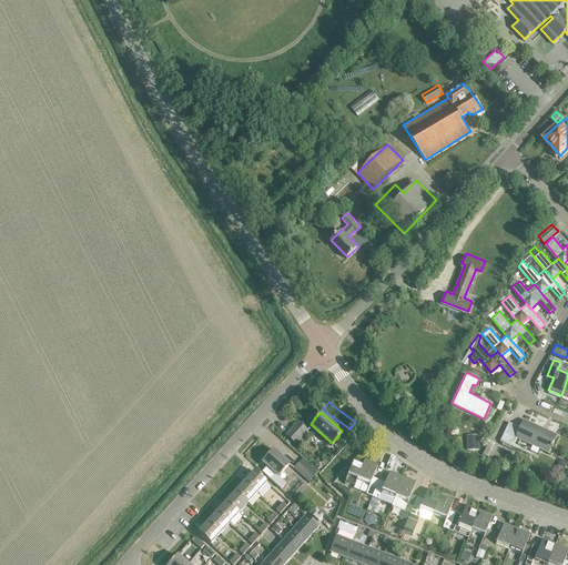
[(549,451),(557,433),(524,419),(520,426),(509,421),(500,440),(514,445),(517,437),(549,451)]
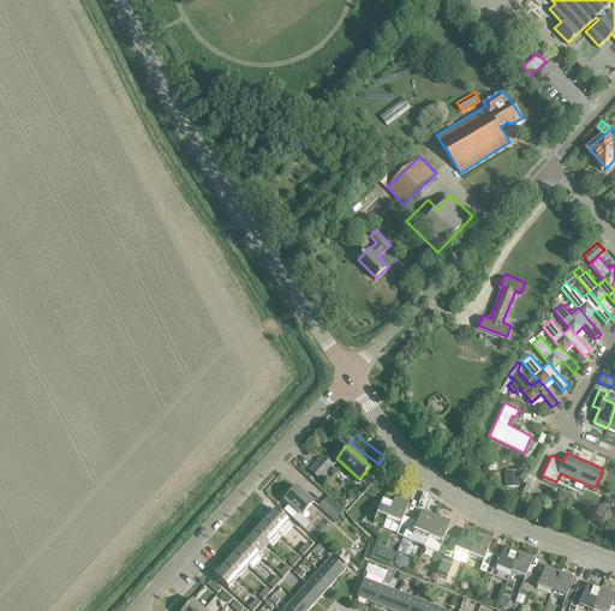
[(309,468),(318,478),(332,463),(322,454),(309,468)]
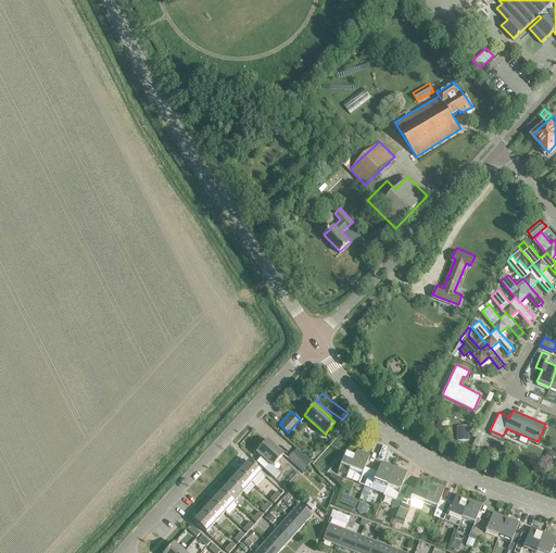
[(267,438),(256,450),(261,454),(255,460),(263,466),(274,477),(279,472),(272,464),(282,452),(267,438)]
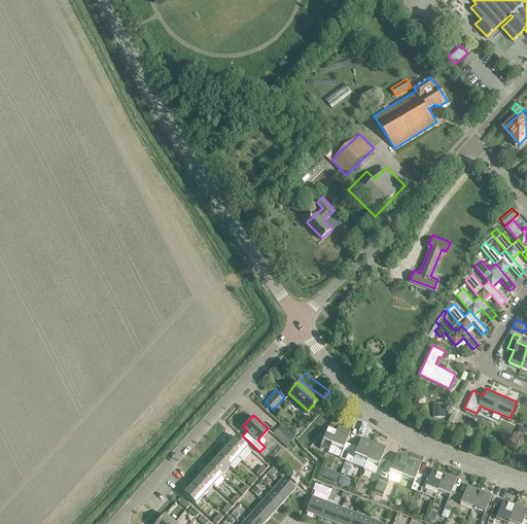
[(272,431),(286,445),(294,437),(280,423),(272,431)]
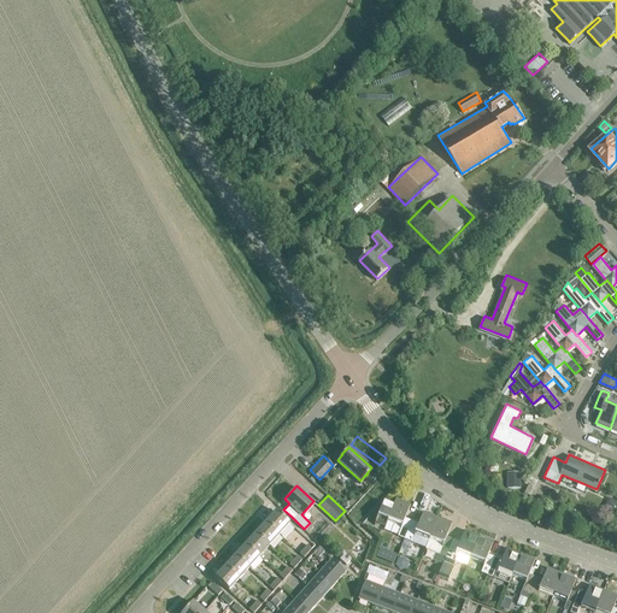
[(344,499),(345,505),(350,505),(356,499),(352,495),(348,499),(344,499)]
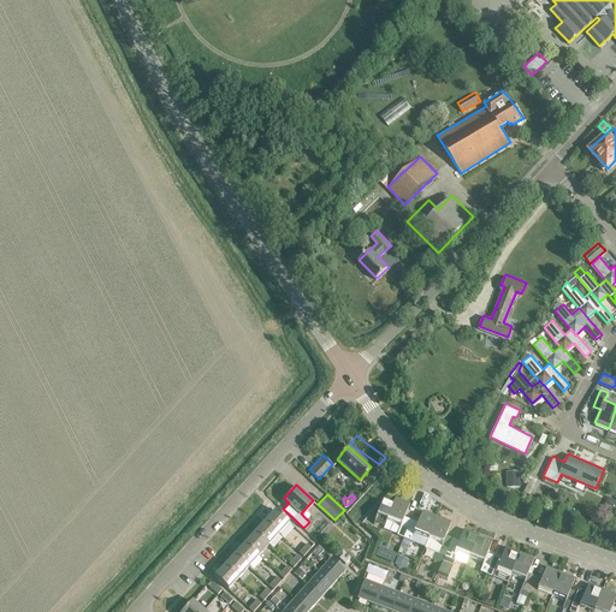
[(403,535),(410,518),(403,515),(409,500),(395,495),(391,503),(381,499),(377,514),(401,523),(396,533),(403,535)]
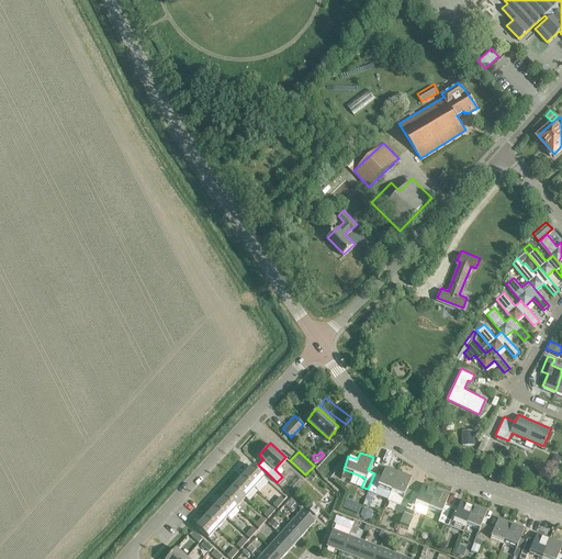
[(561,456),(554,453),(551,460),(559,464),(561,456)]
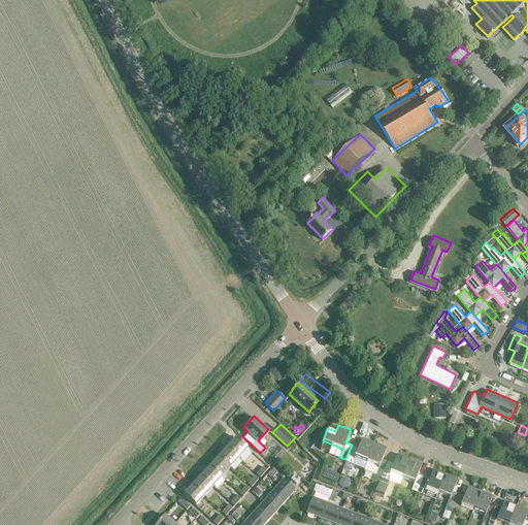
[(227,446),(238,456),(248,447),(235,435),(227,446)]
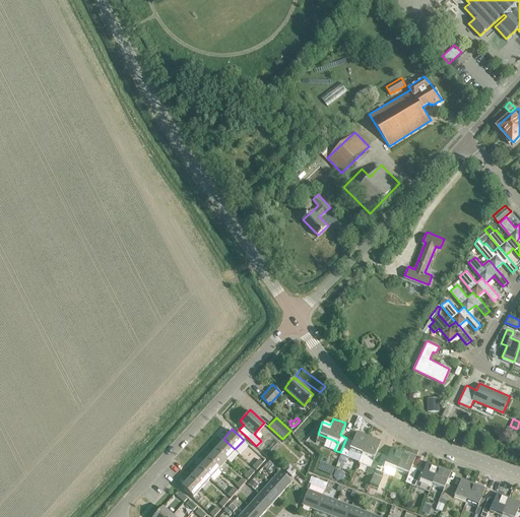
[(346,438),(340,452),(346,454),(358,459),(369,434),(356,429),(352,440),(346,438)]
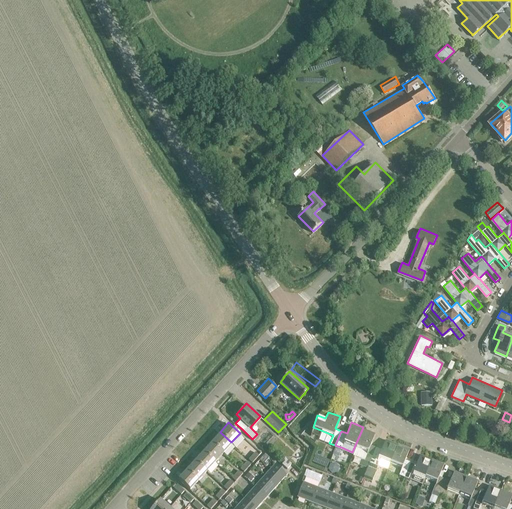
[(352,452),(352,453),(361,457),(369,460),(375,446),(370,444),(375,432),(363,427),(352,452)]
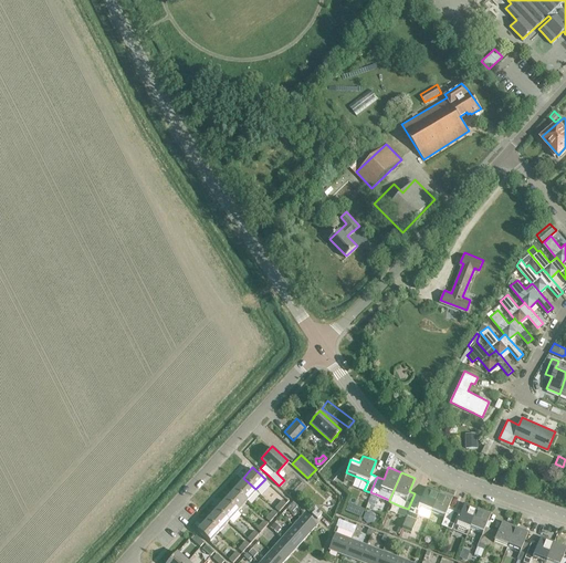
[(247,499),(255,489),(243,478),(233,488),(247,499)]
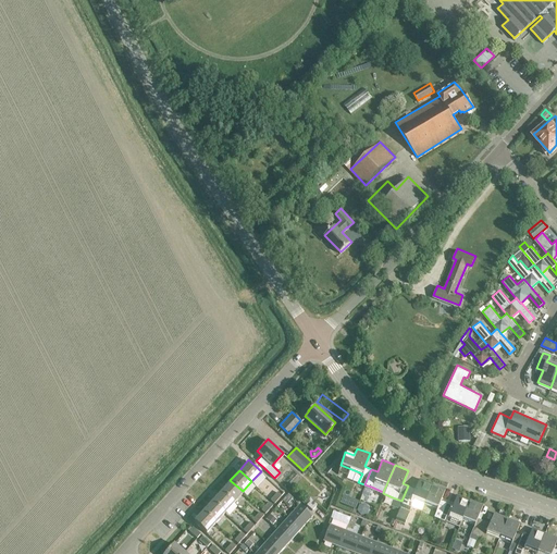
[(424,502),(432,481),(419,477),(415,488),(408,485),(401,501),(399,507),(395,517),(405,520),(413,497),(424,502)]
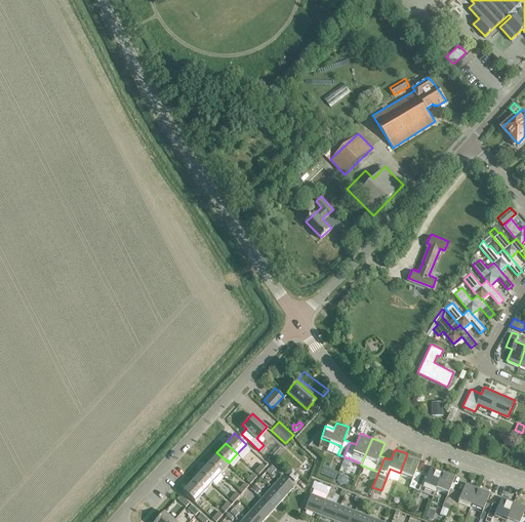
[(219,472),(229,463),(216,452),(208,462),(219,472)]
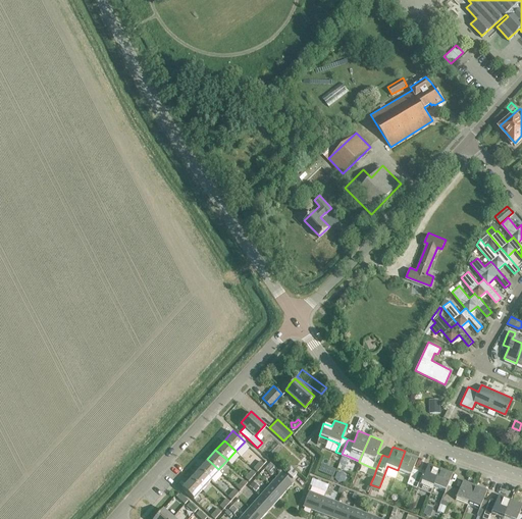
[(412,484),(418,470),(412,468),(417,456),(405,451),(398,470),(409,475),(406,482),(412,484)]
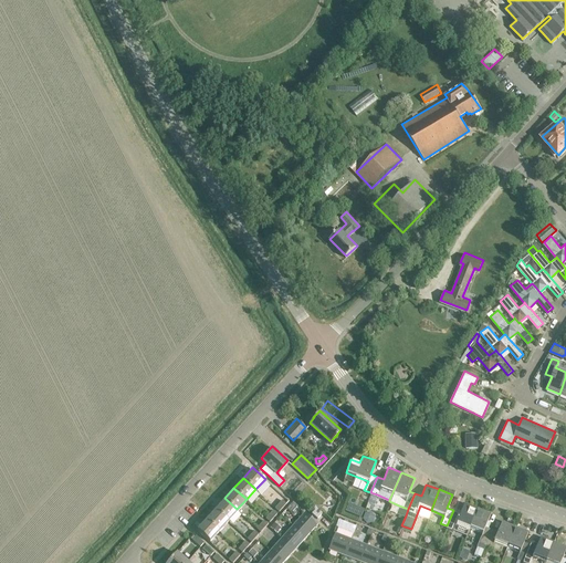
[(228,519),(237,509),(224,498),(216,508),(228,519)]
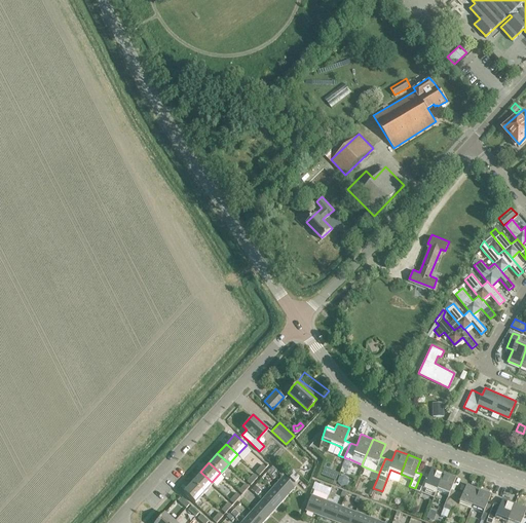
[(255,470),(259,474),(266,465),(261,462),(255,470)]
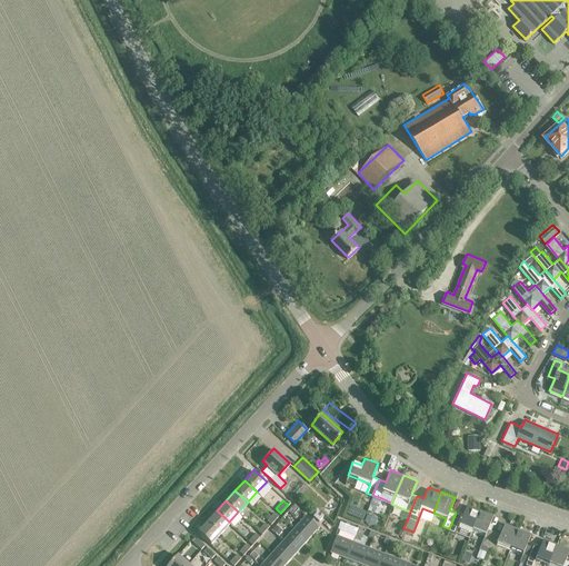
[(293,503),(288,508),(288,509),(292,513),(298,506),(295,503),(293,503)]
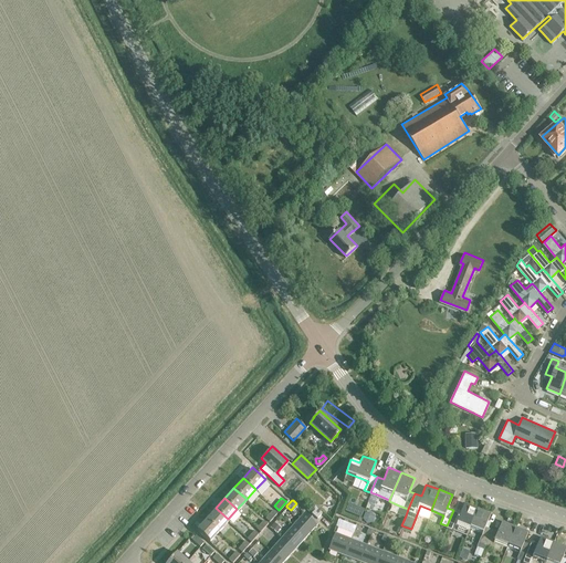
[(453,510),(447,525),(453,529),(465,533),(469,527),(478,506),(464,500),(459,512),(453,510)]
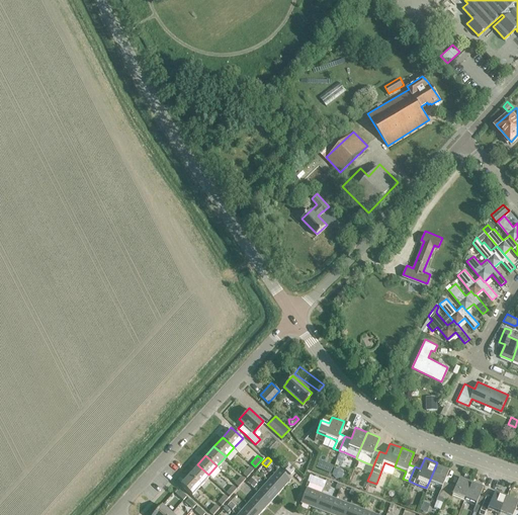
[(161,463),(165,473),(177,467),(173,458),(161,463)]
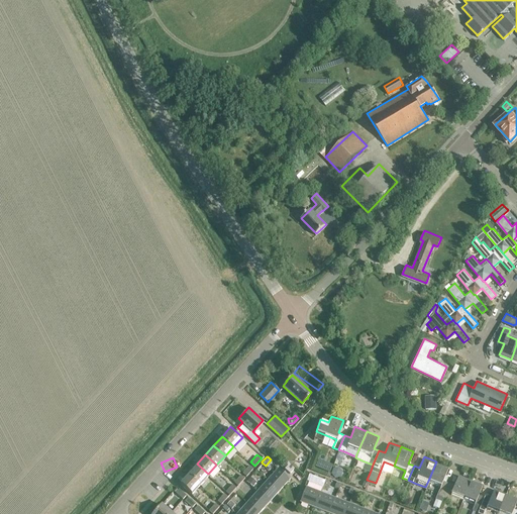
[(373,465),(365,461),(362,468),(371,471),(373,465)]
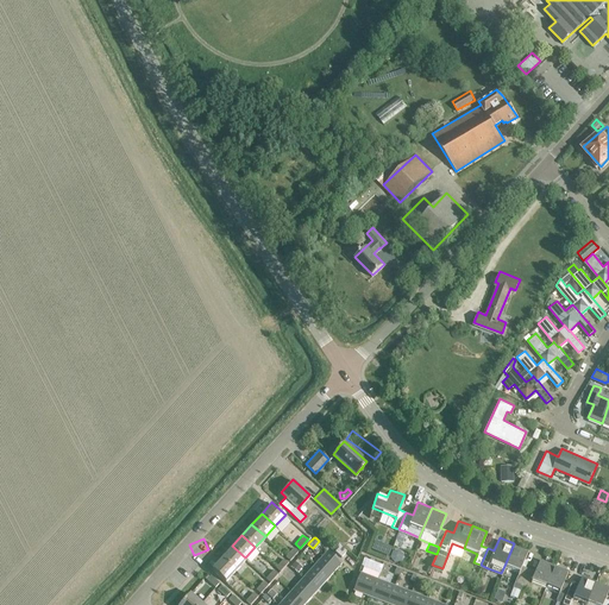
[(514,543),(504,566),(519,572),(510,593),(516,596),(521,585),(528,567),(521,565),(527,549),(514,543)]
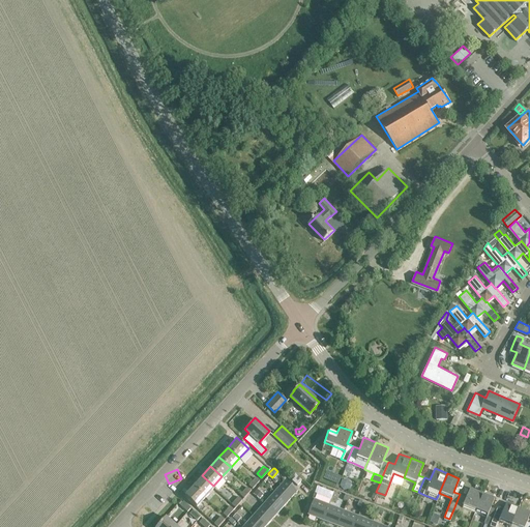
[(291,479),(296,484),(301,478),(296,474),(291,479)]
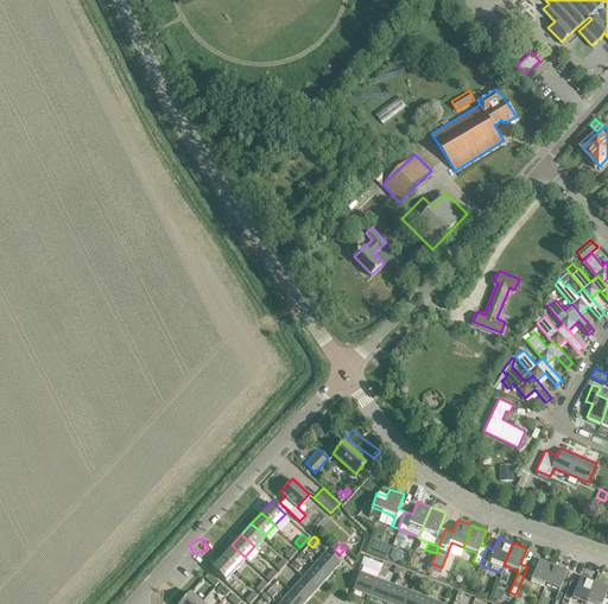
[(235,568),(245,557),(232,545),(221,555),(235,568)]
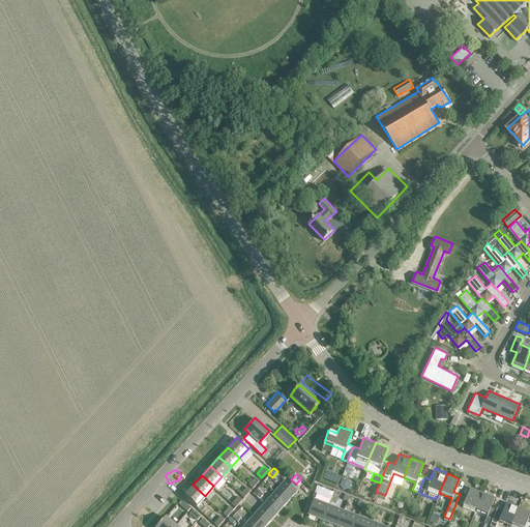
[(248,482),(253,487),(259,479),(255,475),(248,482)]
